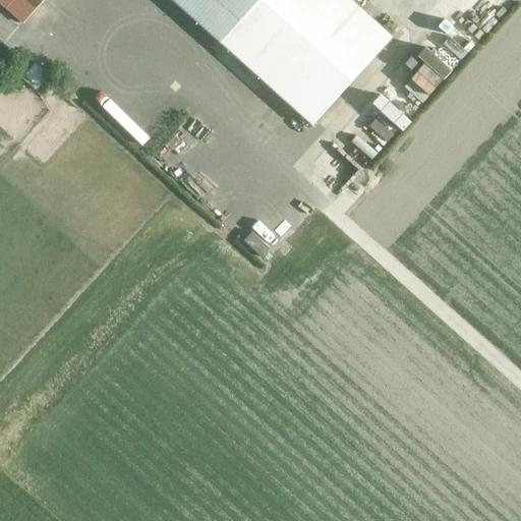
[(0,0),(0,3),(23,23),(44,0),(0,0)]
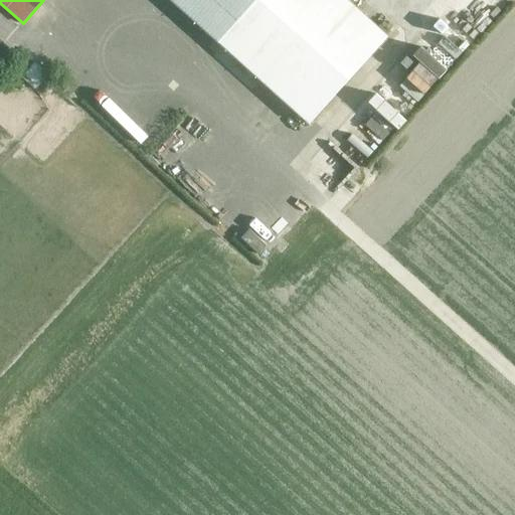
[(347,0),(169,0),(309,125),(388,36),(347,0)]
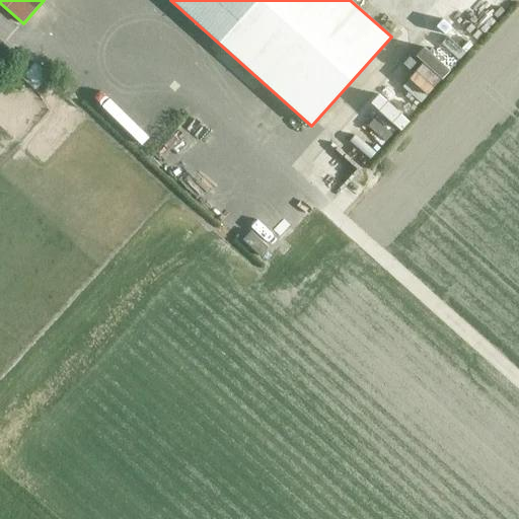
[(482,29),(507,0),(471,0),(461,12),(482,29)]
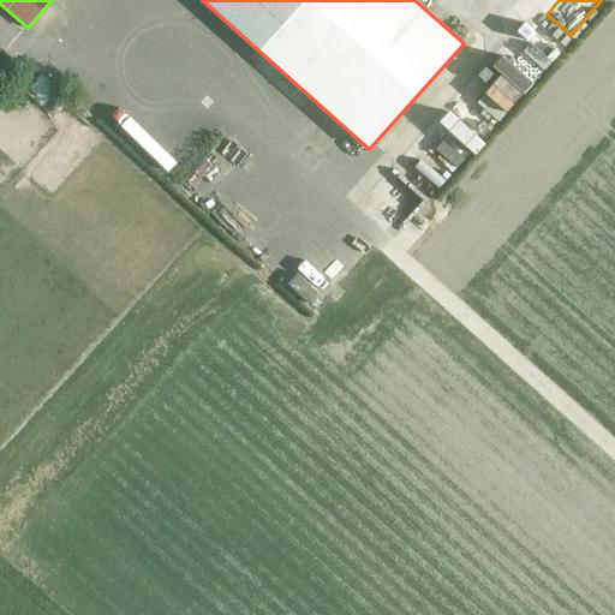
[(541,30),(523,49),(544,70),(562,51),(541,30)]
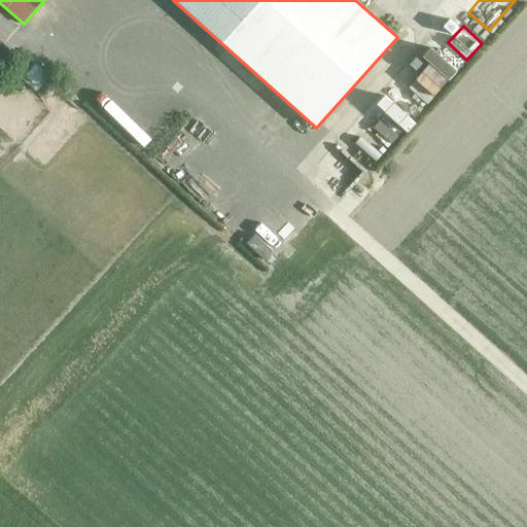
[(19,83),(22,79),(36,92),(49,76),(35,64),(34,65),(27,59),(10,76),(19,83)]
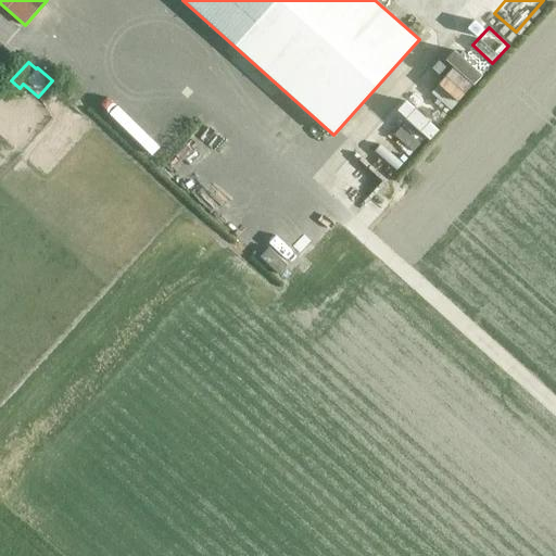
[(433,91),(455,106),(467,89),(446,74),(433,91)]
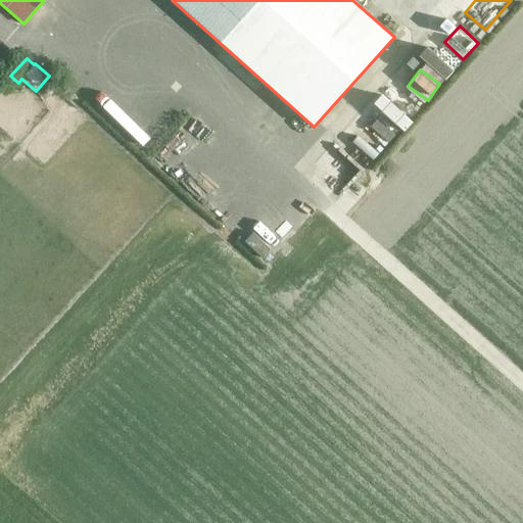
[(386,124),(412,96),(392,78),(339,136),(370,163),(397,134),(386,124)]
